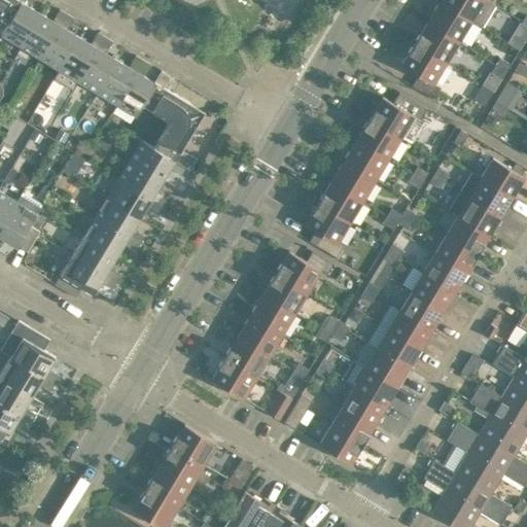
[(0,0),(0,16),(9,23),(10,23),(23,0),(0,0)]
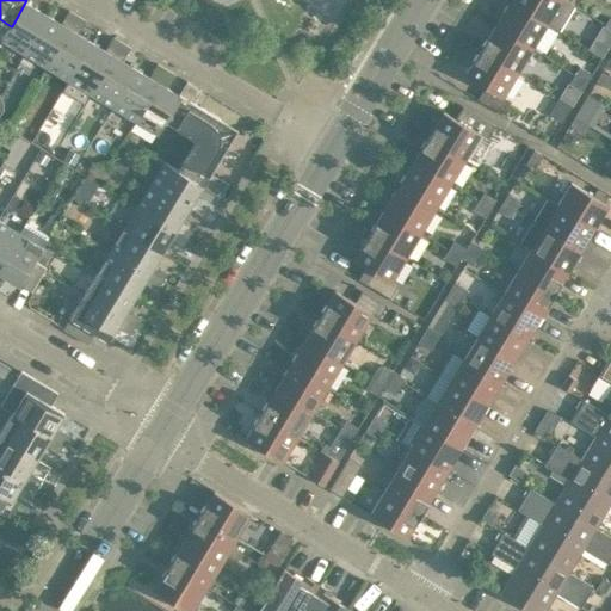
[(11,26),(2,39),(25,54),(48,16),(35,7),(39,0),(26,0),(12,26),(11,26)]
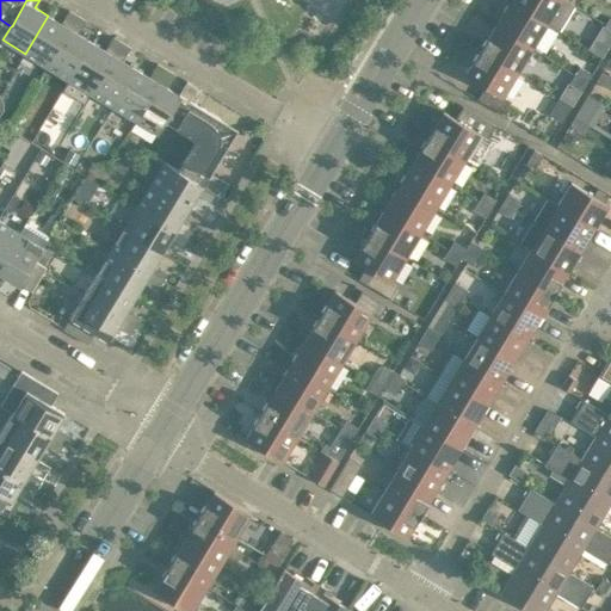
[(548,23),(511,0),(497,25),(532,48),(548,23)]
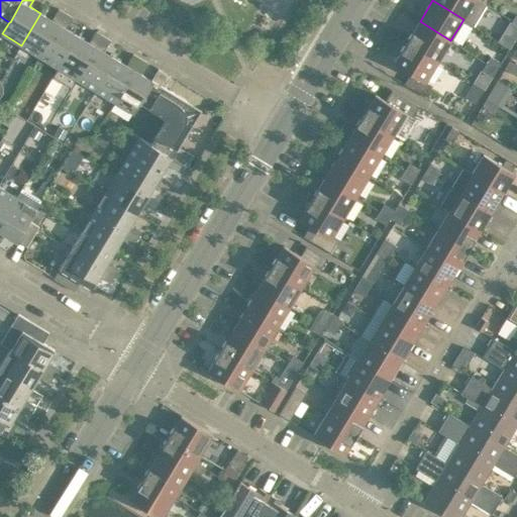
[(486,5),(478,0),(432,0),(463,19),(474,25),(486,5)]
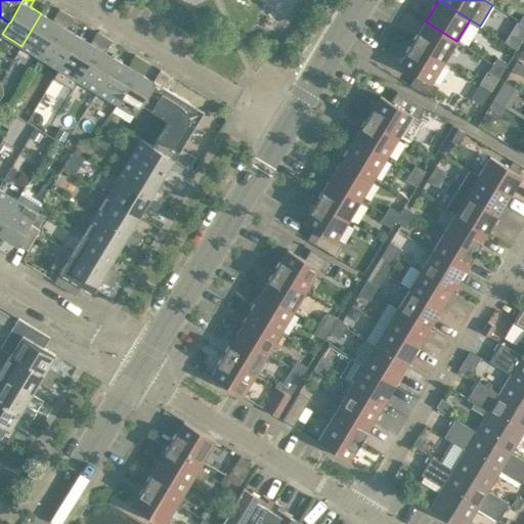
[(59,8),(52,20),(41,13),(22,46),(41,57),(68,13),(59,8)]
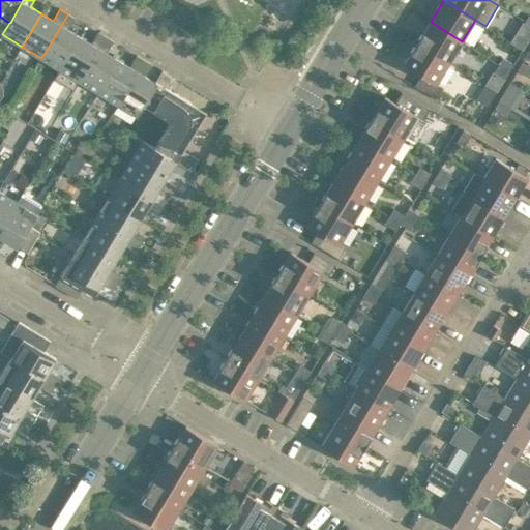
[(68,30),(76,18),(68,13),(41,58),(60,69),(80,36),(68,30)]
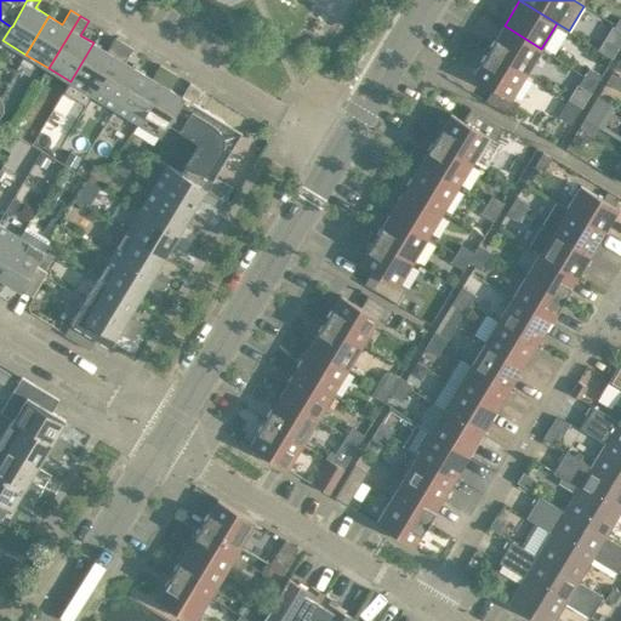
[(541,49),(505,26),(489,51),(527,73),(541,49)]
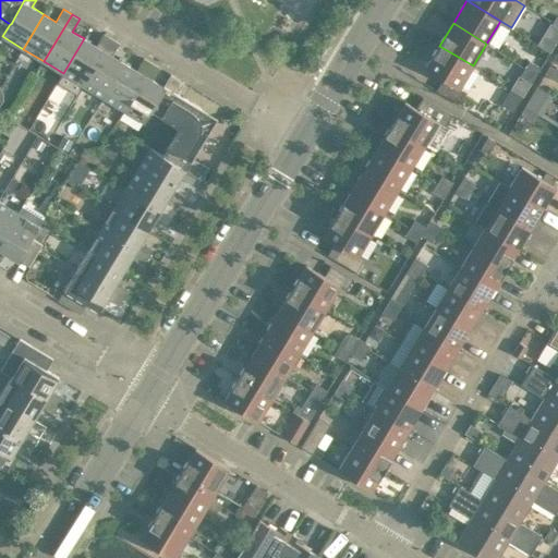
[(557,26),(553,23),(548,31),(557,36),(557,26)]
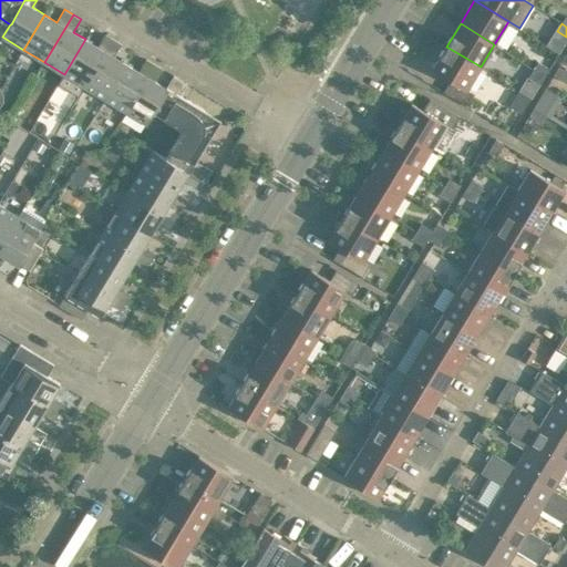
[(105,34),(98,47),(85,39),(64,74),(59,84),(79,96),(85,86),(114,39),(105,34)]
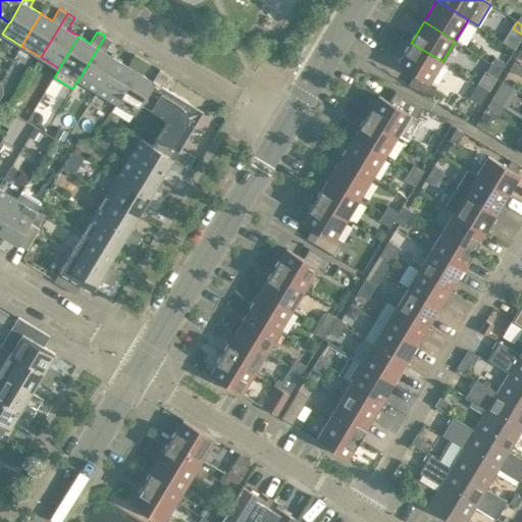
[(105,52),(112,41),(105,36),(79,80),(97,91),(116,59),(105,52)]
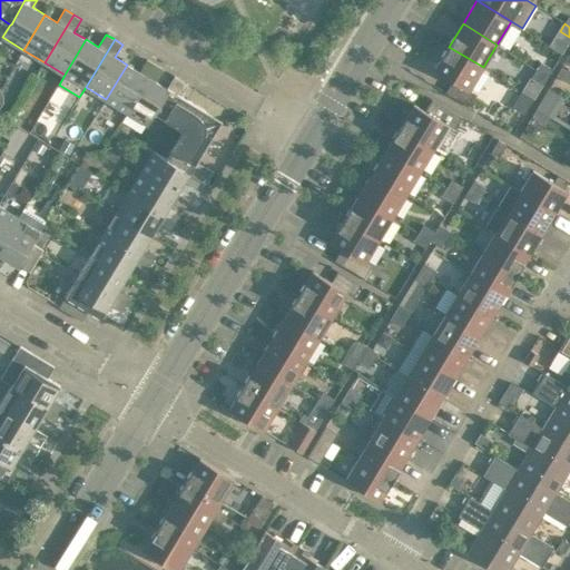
[(556,39),(551,46),(562,52),(567,46),(556,39)]
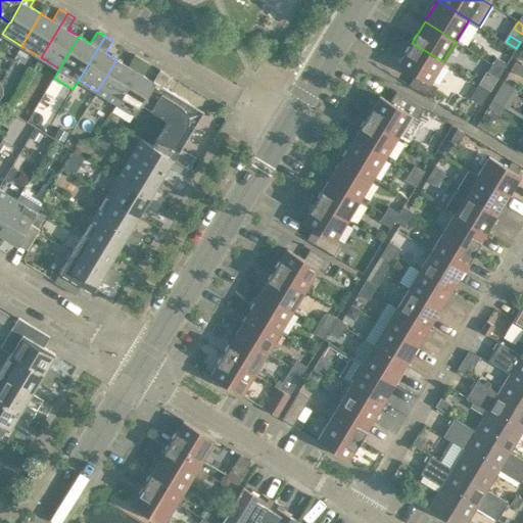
[(399,64),(416,74),(410,85),(430,97),(437,87),(430,83),(443,61),(412,43),(399,64)]
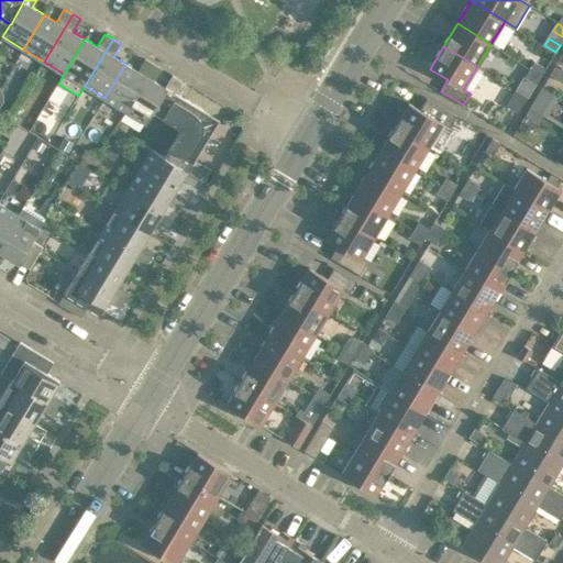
[(145,58),(138,70),(125,64),(105,98),(125,111),(154,64),(145,58)]
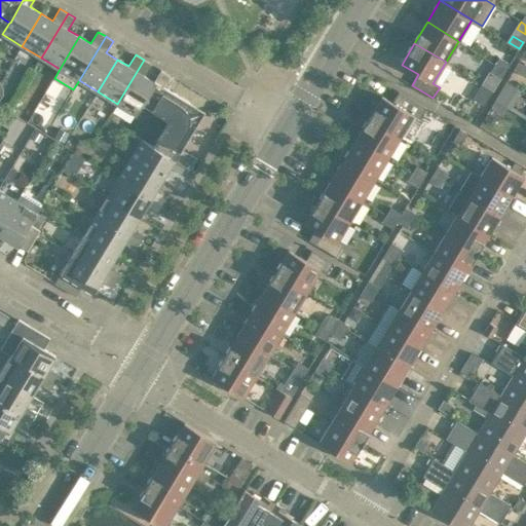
[(511,64),(499,58),(496,64),(506,70),(511,64)]
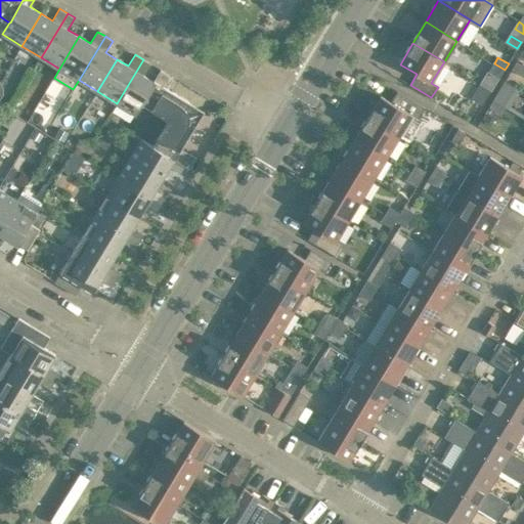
[(136,115),(142,103),(155,82),(154,81),(143,75),(150,63),(143,59),(117,103),(136,115)]
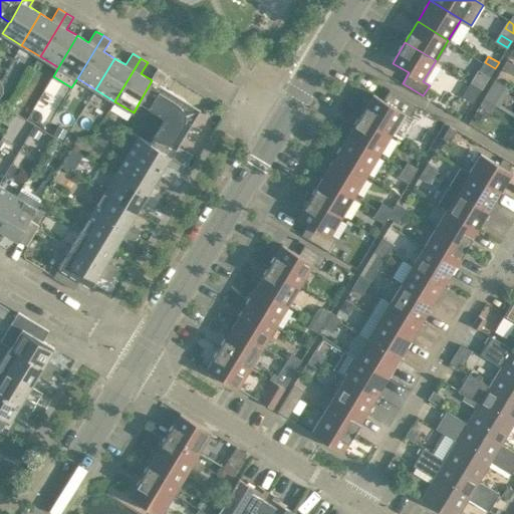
[(502,68),(513,74),(513,72),(513,65),(506,61),(502,68)]
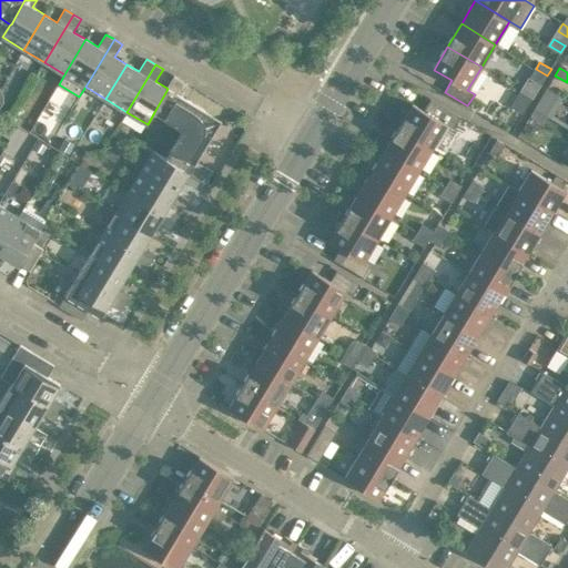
[(530,77),(543,83),(547,75),(536,69),(530,77)]
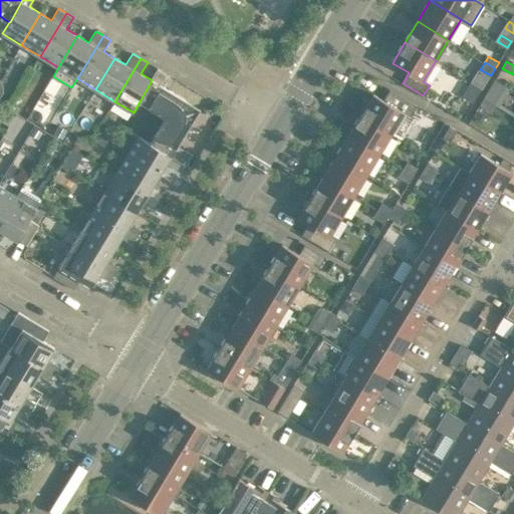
[(140,101),(166,116),(201,108),(164,86),(170,75),(158,68),(151,79),(152,80),(140,101)]
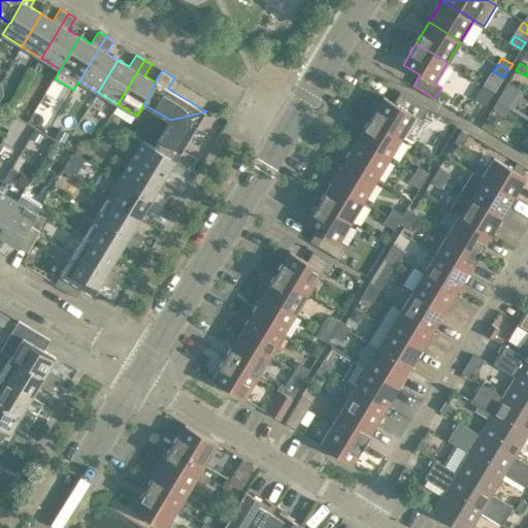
[(428,108),(400,92),(394,102),(384,96),(370,118),(402,137),(416,116),(422,120),(428,108)]
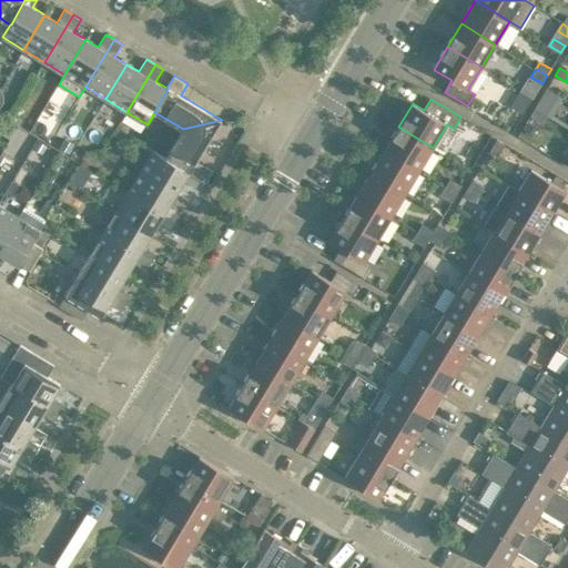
[(551,108),(539,101),(535,109),(547,115),(551,108)]
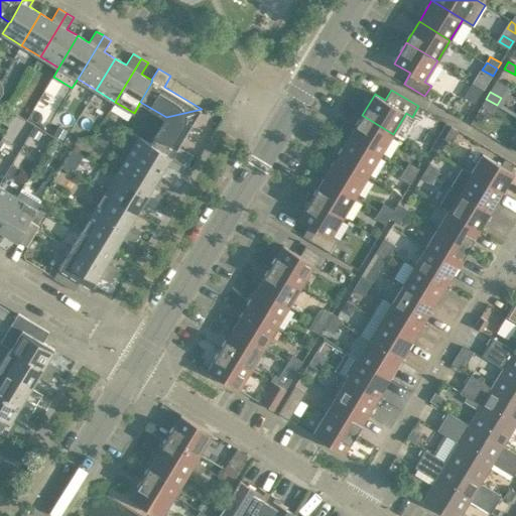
[(482,106),(493,112),(497,105),(486,99),(482,106)]
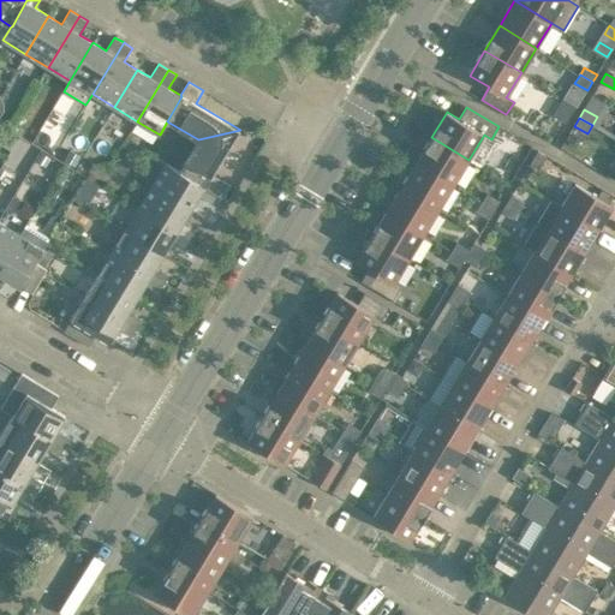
[(198,139),(180,171),(179,172),(218,195),(226,181),(214,174),(240,130),(198,139)]
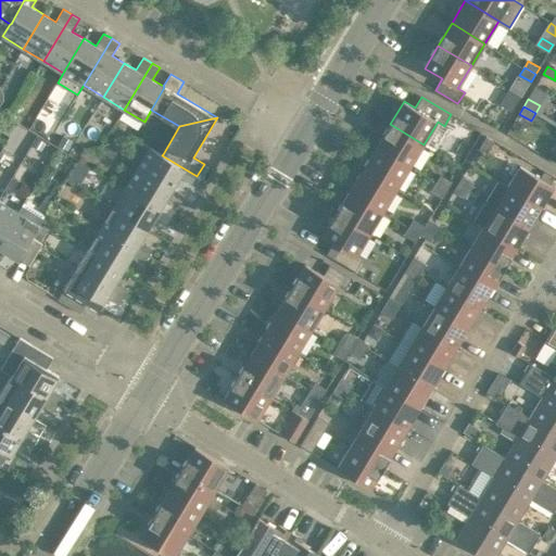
[(424,144),(390,124),(377,147),(411,166),(424,144)]
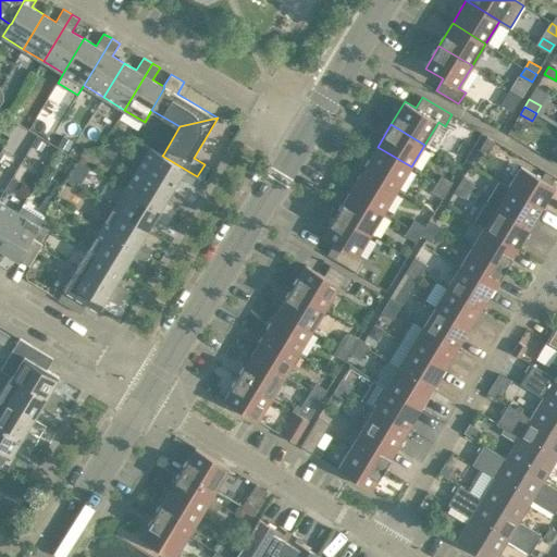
[(64,136),(59,145),(69,150),(74,141),(64,136)]
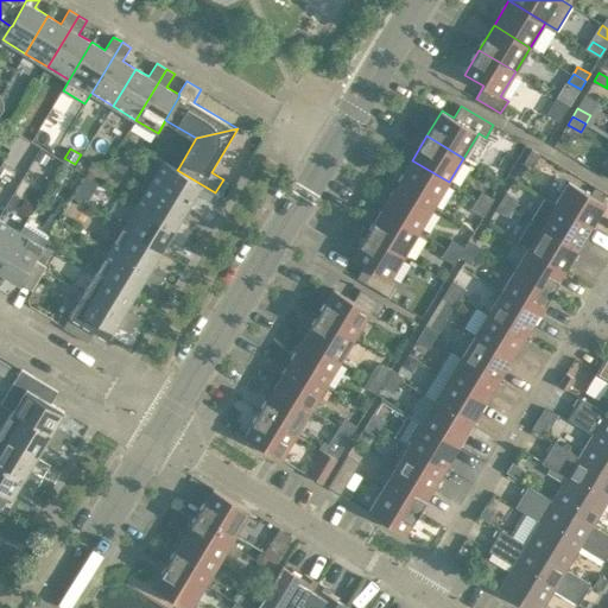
[(532,149),(525,162),(533,166),(540,153),(532,149)]
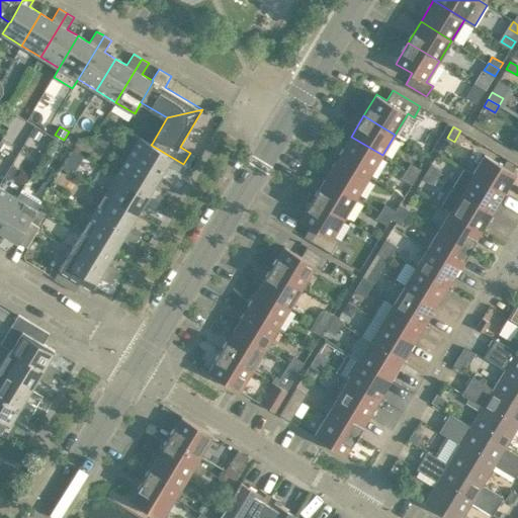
[(167,165),(179,172),(183,164),(151,145),(152,144),(140,137),(128,156),(161,176),(167,165)]
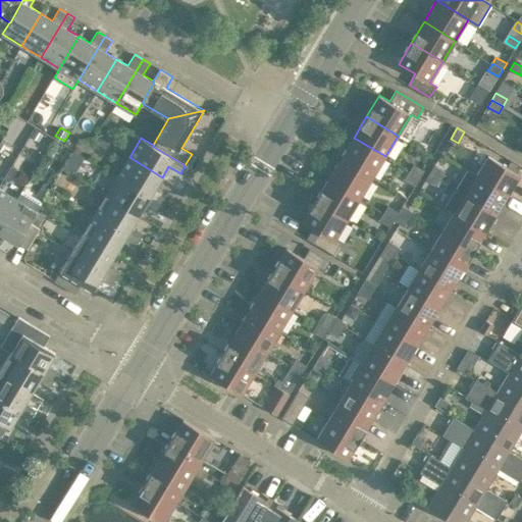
[(385,156),(354,138),(342,158),(372,177),(385,156)]
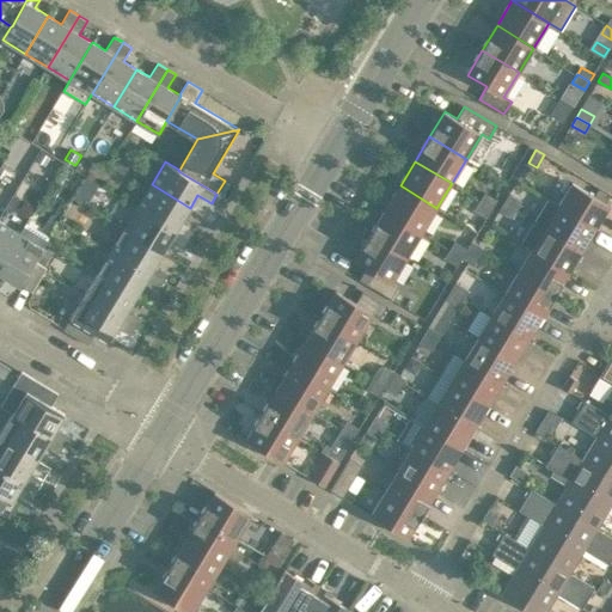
[(610,204),(573,182),(560,204),(595,227),(610,204)]
